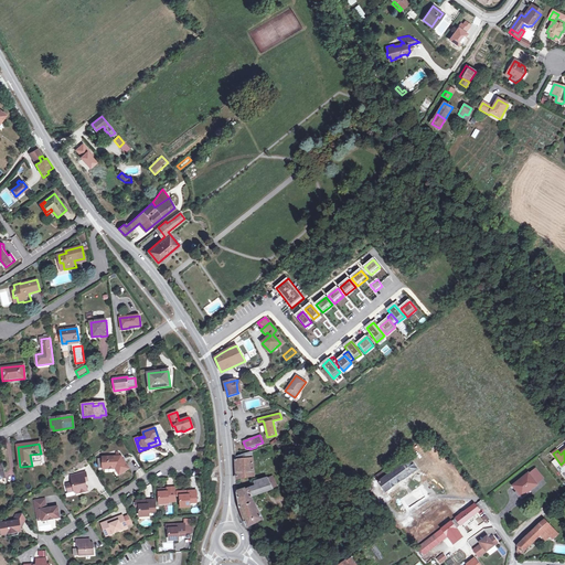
[(121,461),(121,456),(116,457),(103,457),(103,469),(115,469),(119,476),(129,469),(125,461),(123,462),(121,461)]
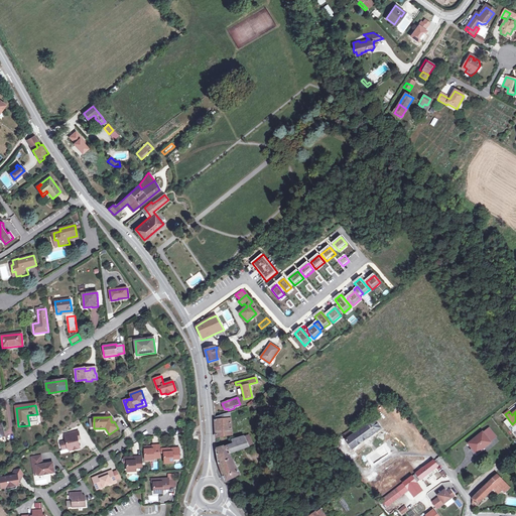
[(231,418),(215,419),(216,435),(232,433),(231,418)]
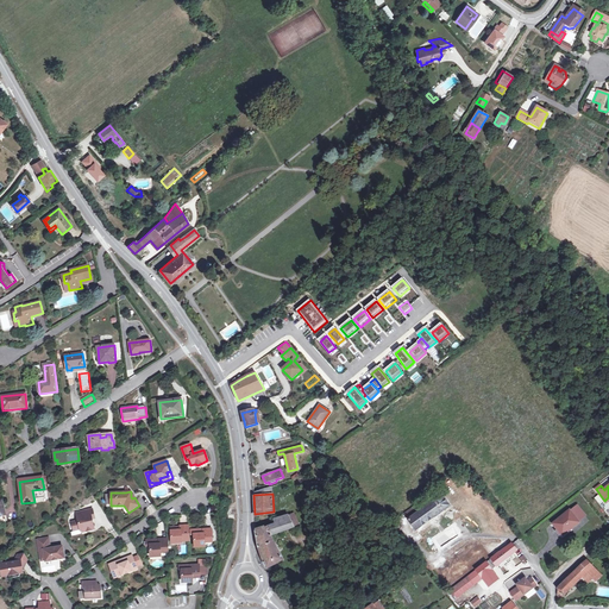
[(441,495),(421,510),(416,504),(405,513),(409,520),(416,529),(450,506),(443,496),(441,495)]
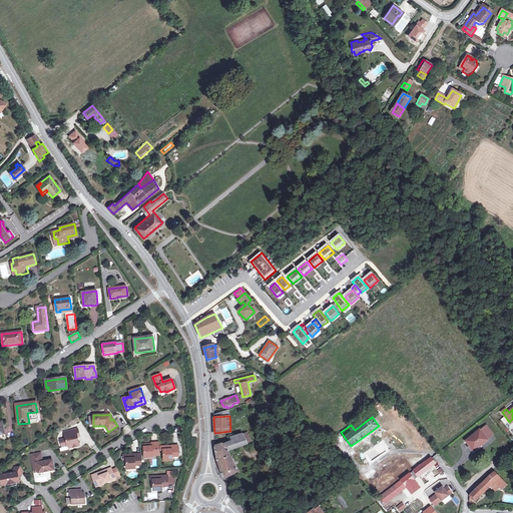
[(125,434),(131,431),(129,425),(122,428),(125,434)]
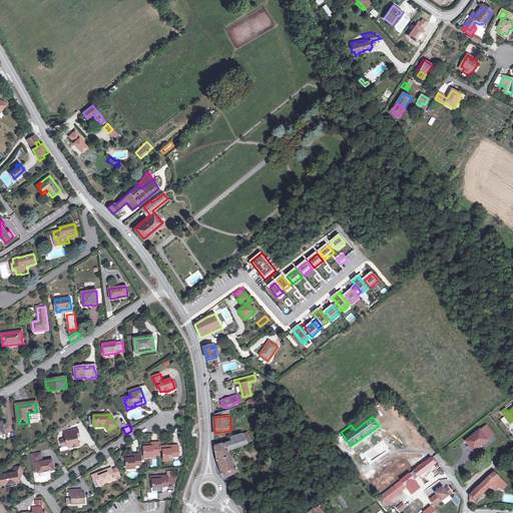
[(493,435),(486,426),(480,431),(480,430),(466,441),(474,451),(488,440),(487,439),(493,435)]
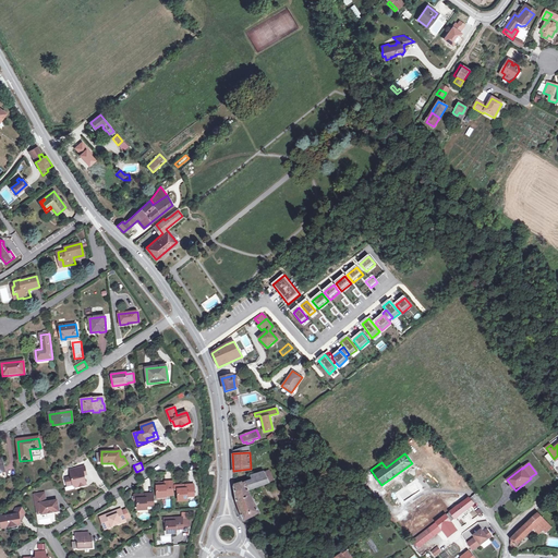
[(73,485),(74,486),(80,485),(80,486),(85,485),(86,484),(84,475),(87,475),(85,466),(74,469),(74,471),(70,472),(72,477),(65,478),(68,486),(73,485)]
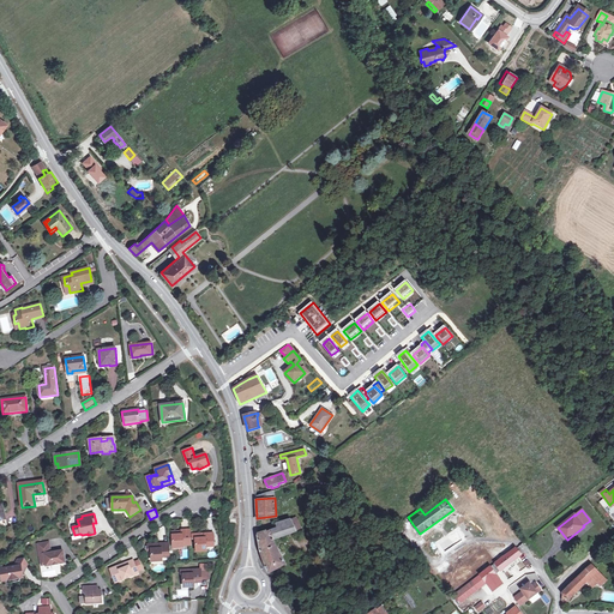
[(290,519),(296,530),(302,528),(296,517),(295,517),(290,519)]
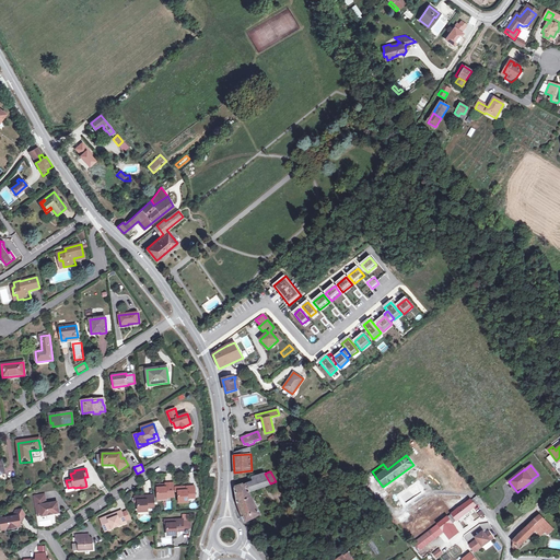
[(270,483),(265,474),(253,477),(254,481),(235,488),(237,502),(245,522),(260,514),(248,492),(270,483)]
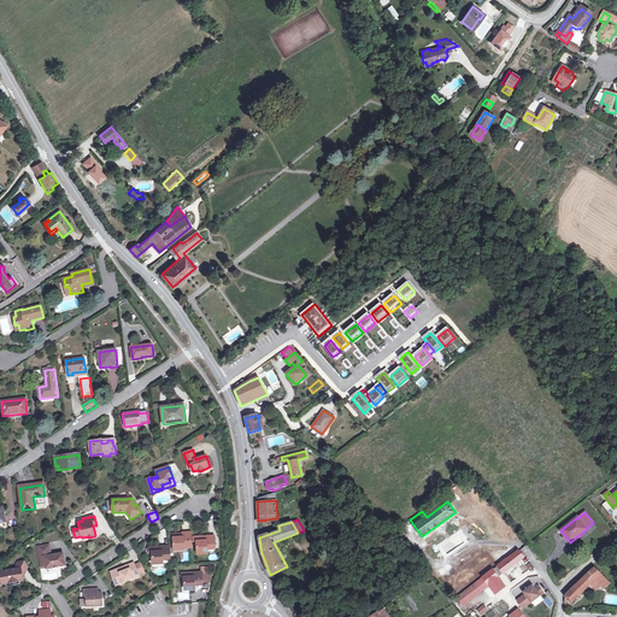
[(192,533),(182,533),(183,534),(180,534),(180,538),(175,538),(174,538),(175,551),(184,550),(184,546),(184,542),(192,542),(192,533)]
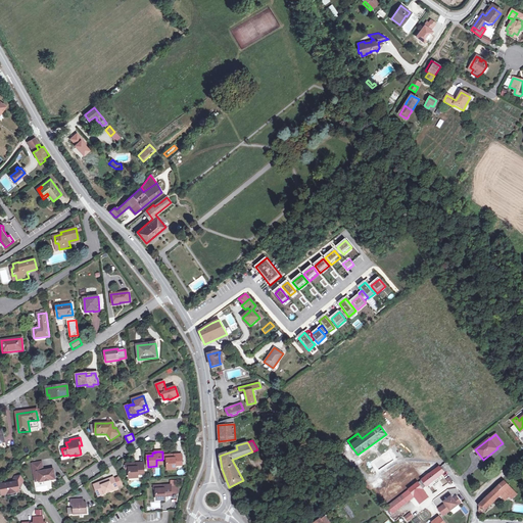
[(182,455),(165,456),(165,459),(167,470),(176,469),(176,466),(176,463),(182,463),(182,455)]
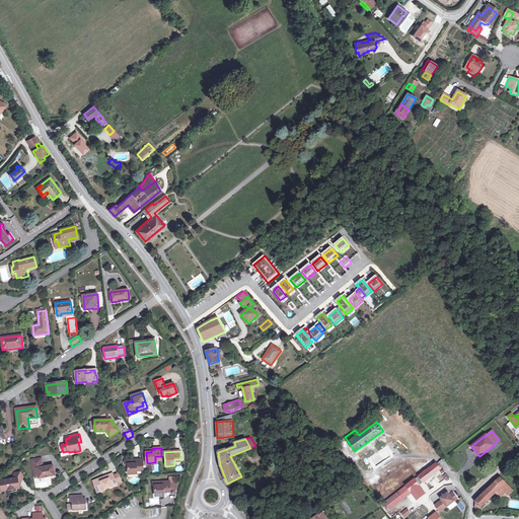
[(32,460),(33,470),(38,469),(39,477),(40,478),(55,475),(53,465),(46,466),(46,465),(43,466),(42,458),(32,460)]
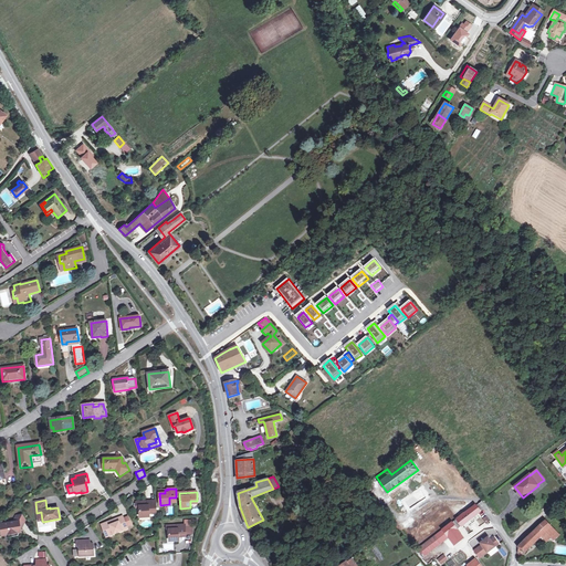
[(156,501),(139,502),(139,507),(140,517),(149,517),(149,513),(149,511),(156,510),(156,501)]
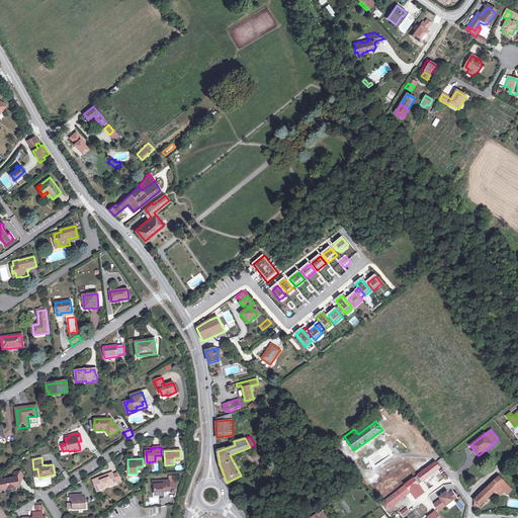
[(405,485),(410,491),(418,484),(437,469),(443,478),(444,478),(447,476),(441,469),(440,467),(439,468),(434,462),(425,470),(424,469),(405,485)]
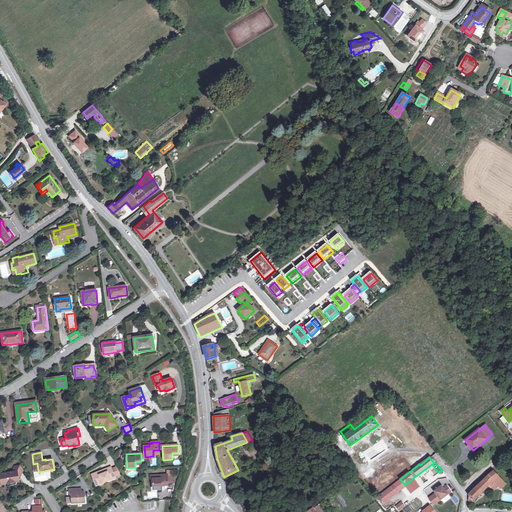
[(12,473),(0,475),(1,477),(0,478),(0,481),(2,482),(2,485),(8,484),(12,483),(16,485),(18,482),(19,482),(18,477),(19,477),(21,474),(16,466),(15,467),(12,473)]
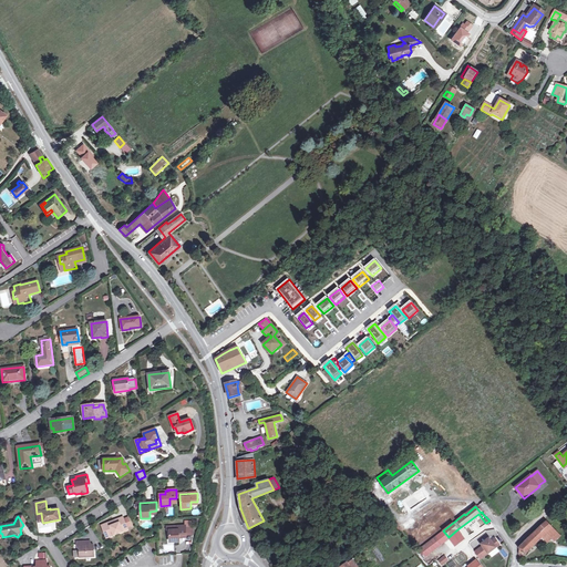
[(123,517),(102,526),(105,535),(113,533),(114,535),(127,529),(126,527),(124,519),(123,517)]
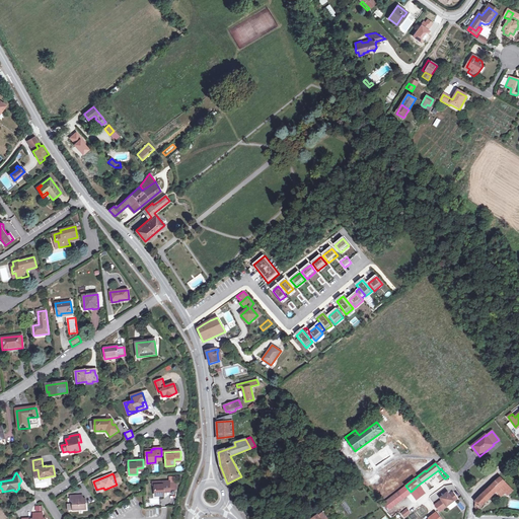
[(380,476),(377,473),(368,480),(371,484),(380,476)]
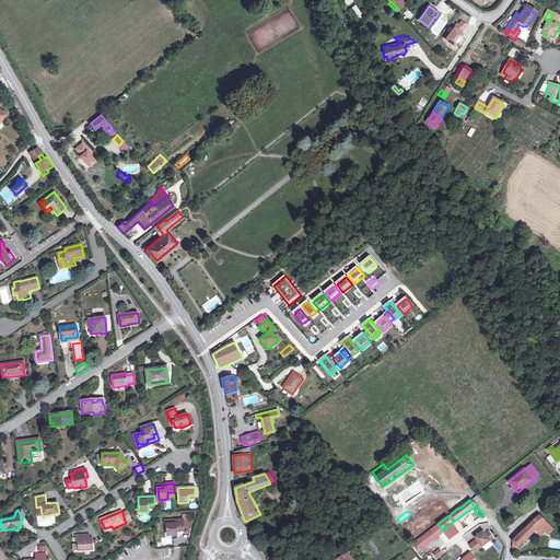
[(539,515),(534,521),(539,526),(536,529),(541,536),(545,532),(548,535),(553,529),(539,515)]
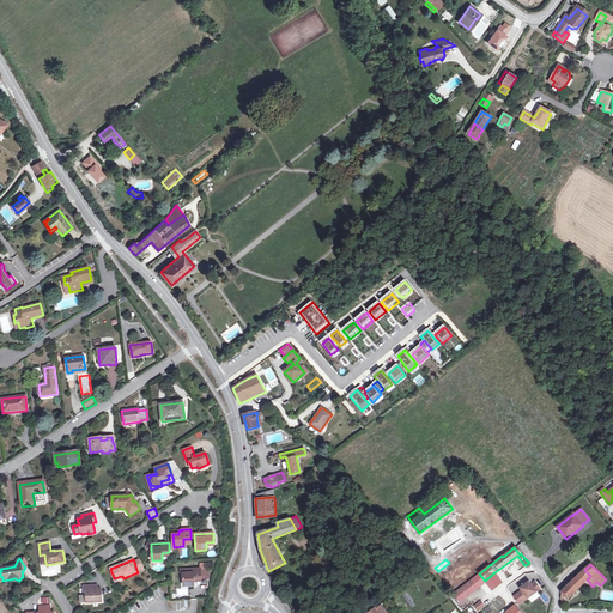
[(200,569),(186,570),(186,574),(183,574),(183,586),(194,586),(194,582),(193,578),(201,578),(201,571),(200,569)]
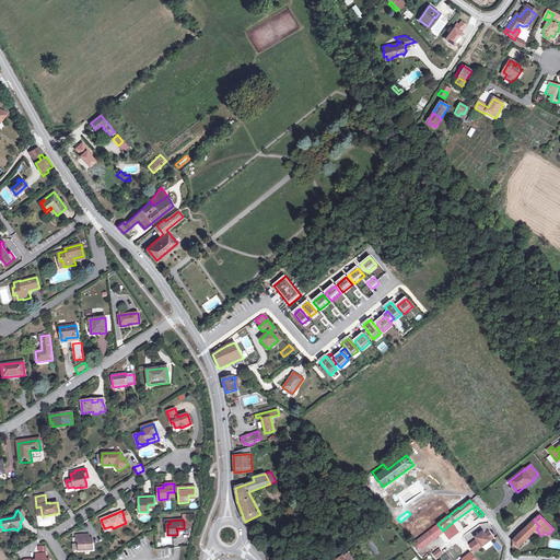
[(539,526),(534,521),(526,527),(520,534),(513,540),(513,547),(515,552),(520,549),(518,548),(528,538),(527,538),(536,529),(539,526)]
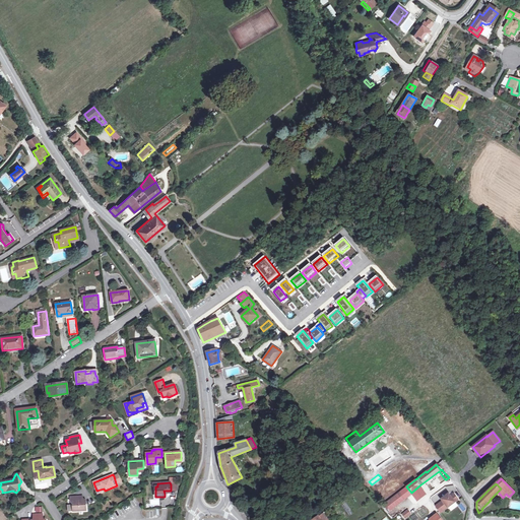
[(411,493),(413,497),(423,490),(419,485),(411,493)]
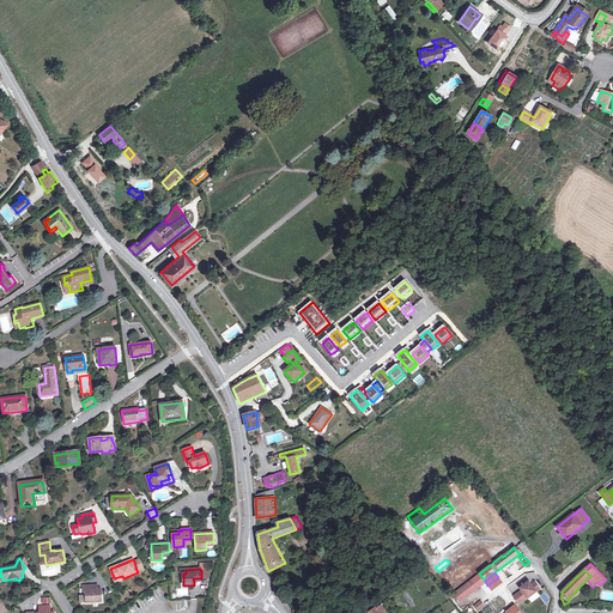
[(498,577),(487,586),(492,590),(502,582),(498,577)]
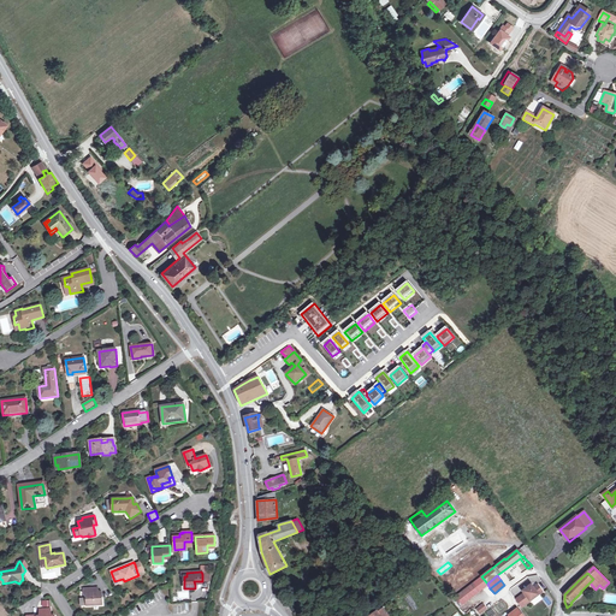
[(479,592),(472,584),(463,591),(455,597),(462,606),(471,599),(479,592)]
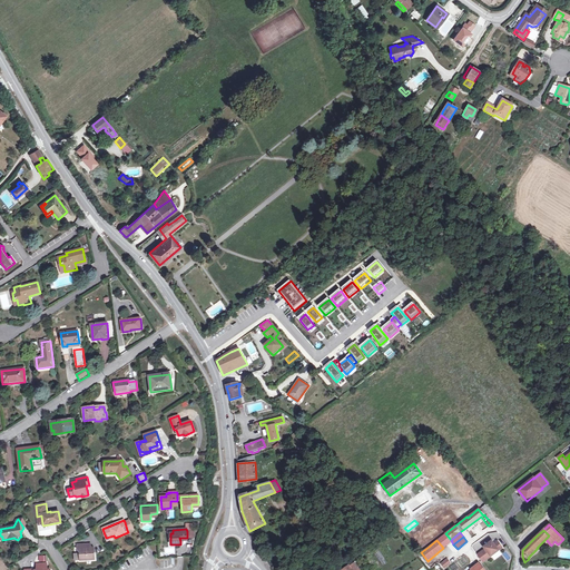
[(493,544),(491,541),(483,548),(485,550),(481,552),(487,559),(502,548),(498,541),(493,544)]
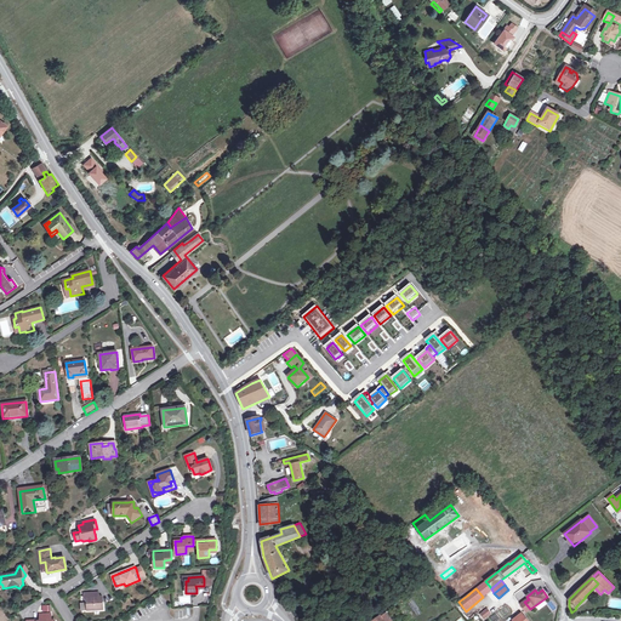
[(103,610),(102,597),(98,598),(98,593),(84,593),(85,599),(86,599),(87,610),(103,610)]
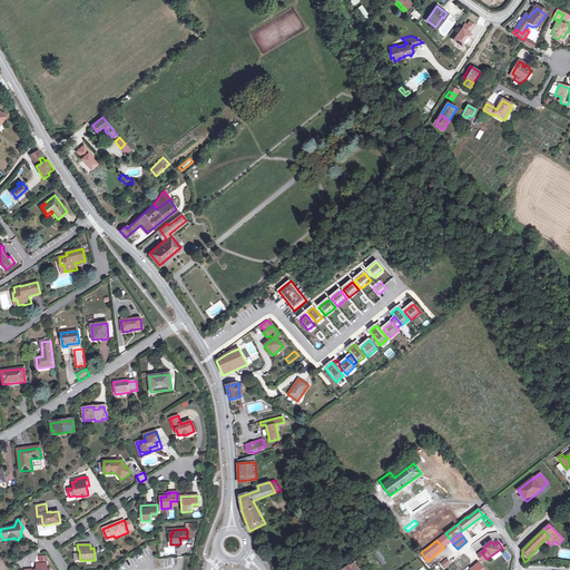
[(444,569),(452,563),(448,558),(440,564),(444,569)]
